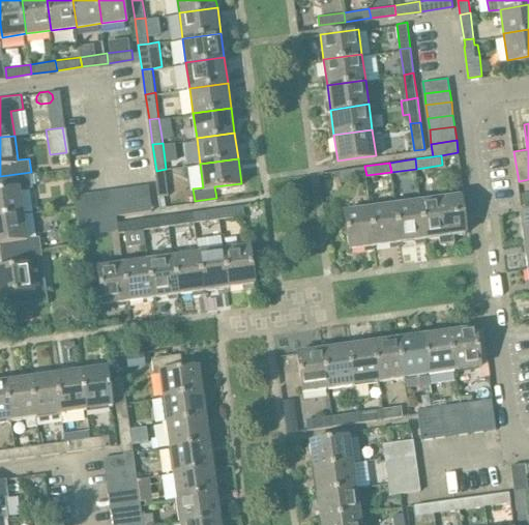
[(341,179),(366,175),(364,166),(339,169),(341,179)]
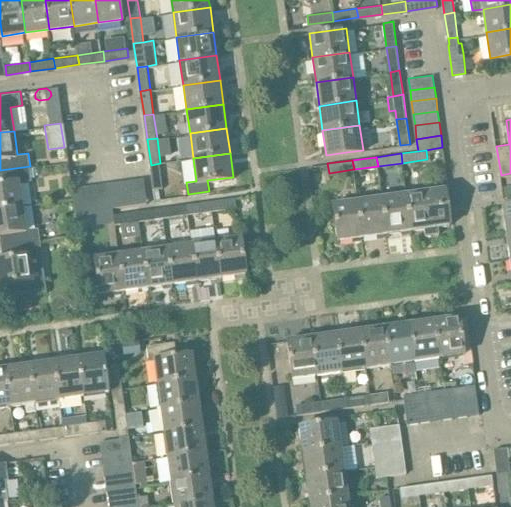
[(160,163),(151,165),(155,198),(165,197),(160,163)]
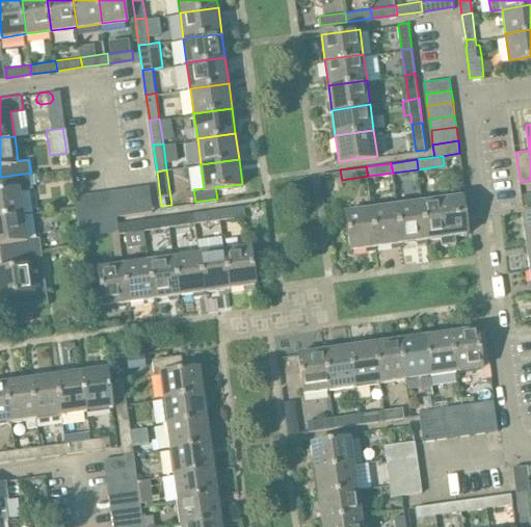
[(0,215),(24,212),(21,188),(33,186),(31,173),(0,177),(0,215)]
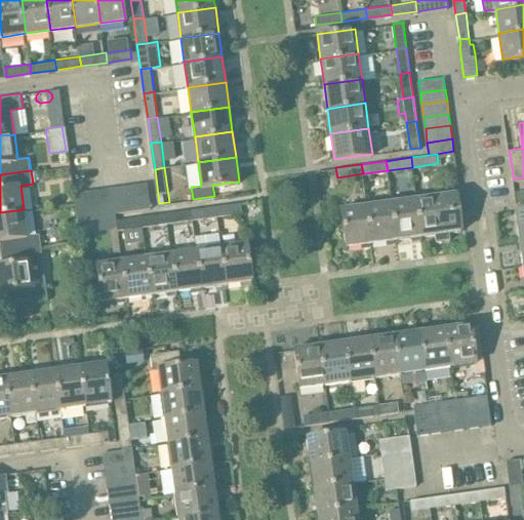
[(147,182),(134,183),(138,209),(151,207),(147,182)]
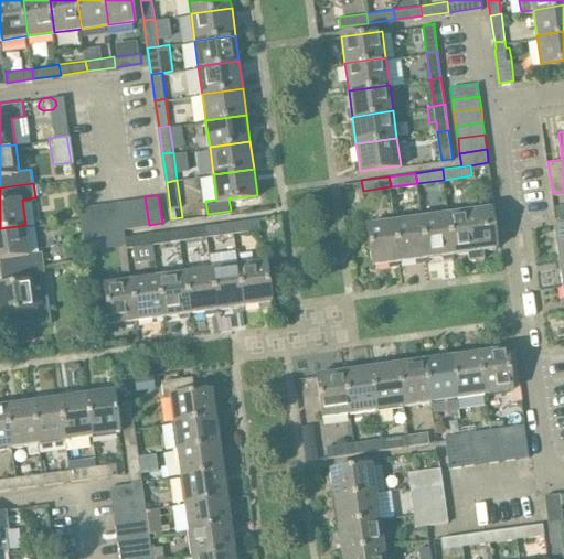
[(137,226),(149,225),(145,196),(132,199),(137,226)]
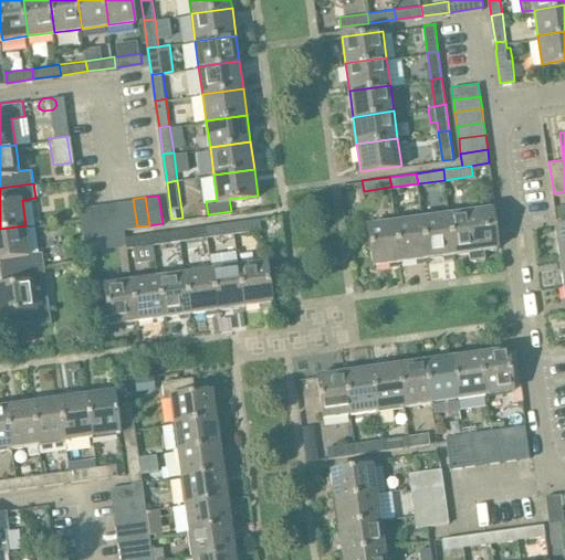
[(133,199),(119,201),(123,229),(137,226),(133,199)]
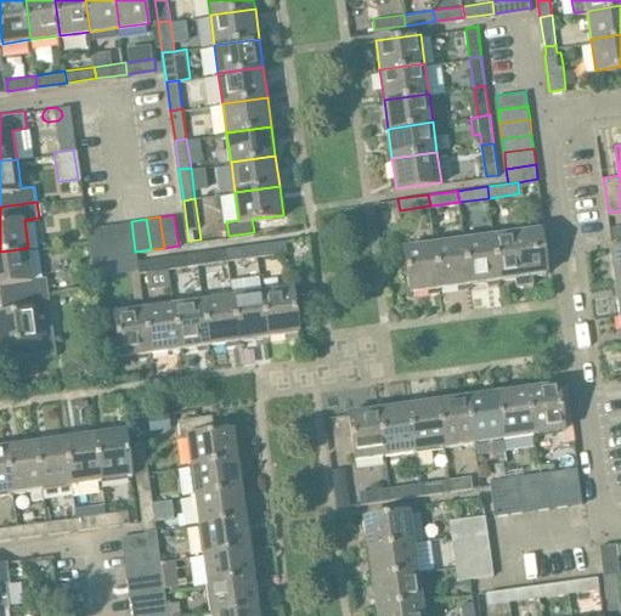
[(131,221),(117,222),(120,254),(129,253),(135,252),(131,221)]
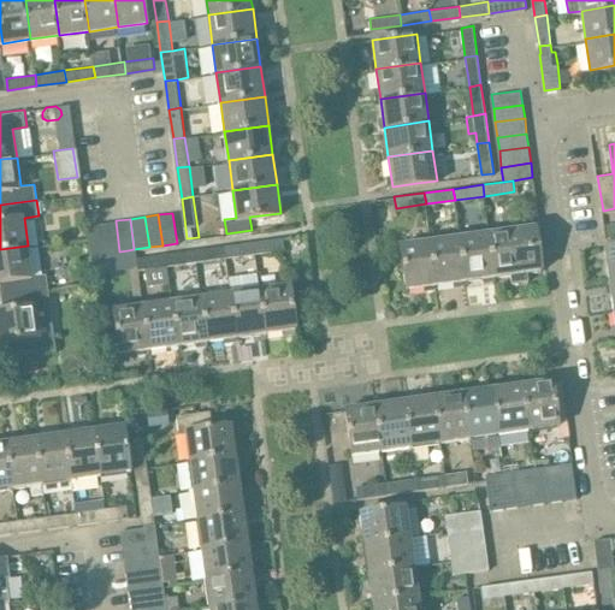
[(116,220),(100,223),(104,254),(106,253),(119,252),(116,220)]
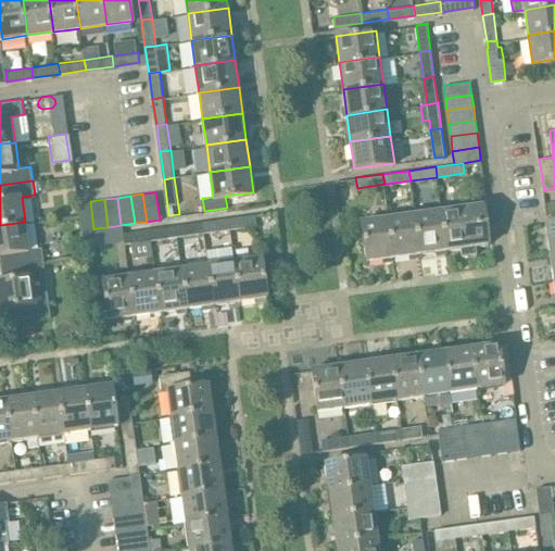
[(93,229),(90,201),(78,203),(82,230),(93,229)]
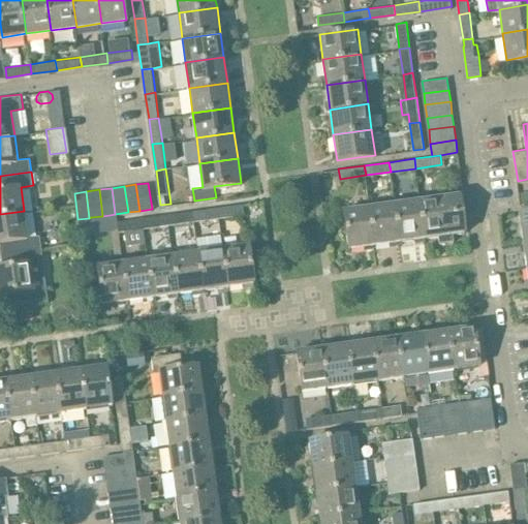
[(454,240),(453,233),(465,230),(460,193),(420,198),(425,237),(439,235),(440,242),(454,240)]
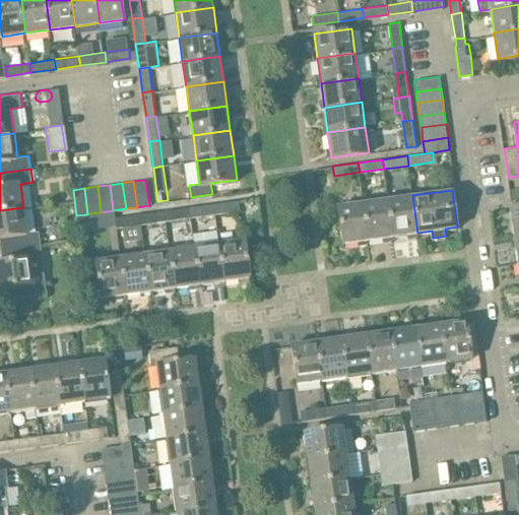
[(393,236),(417,233),(412,195),(388,198),(393,236)]
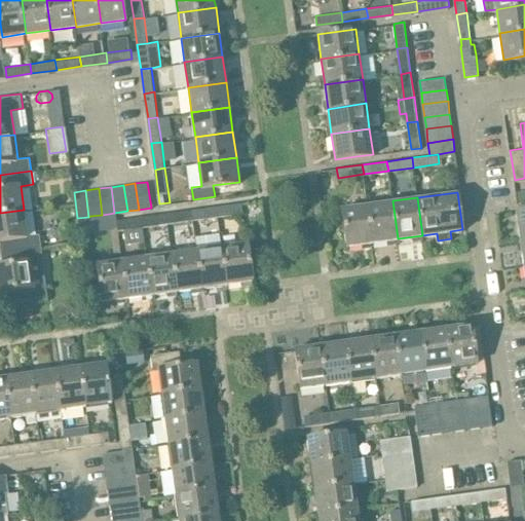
[(368,205),(373,242),(398,238),(392,200),(368,205)]
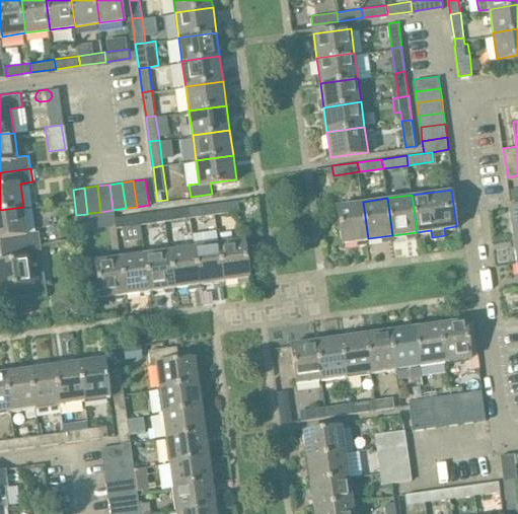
[(214,203),(215,213),(239,209),(238,200),(214,203)]
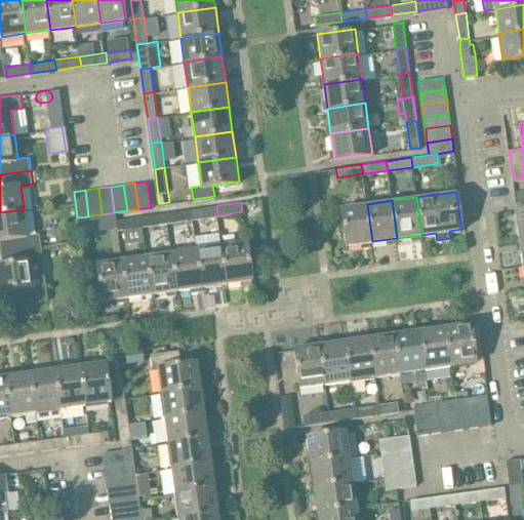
[(347,245),(372,241),(367,204),(341,207),(347,245)]
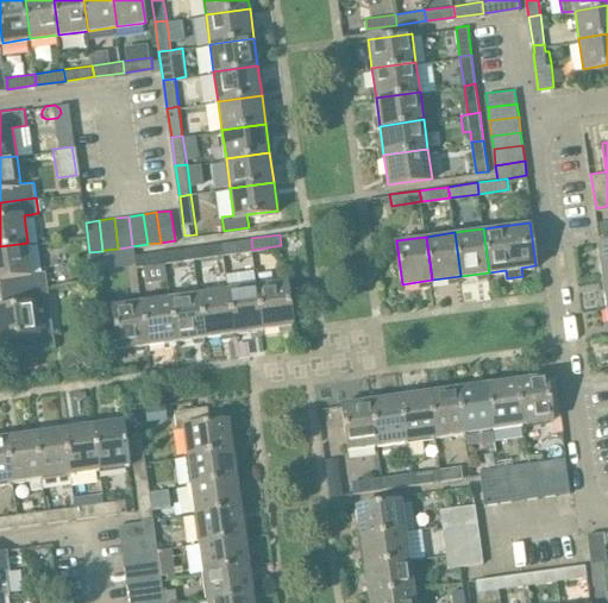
[(224,253),(252,250),(251,238),(221,242),(224,253)]
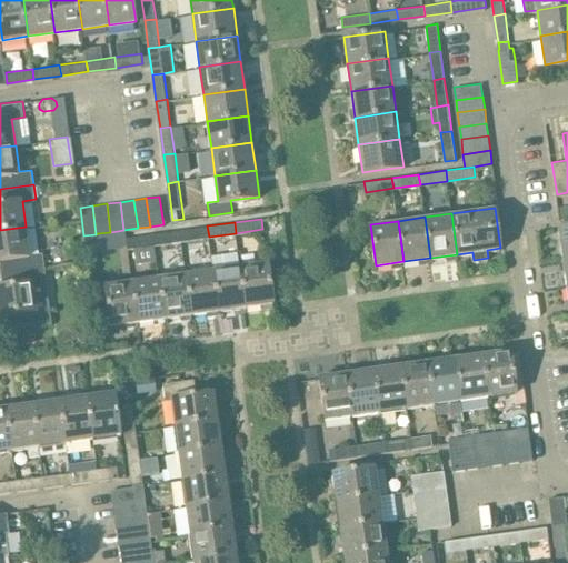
[(181,240),(209,237),(207,225),(180,230),(181,240)]
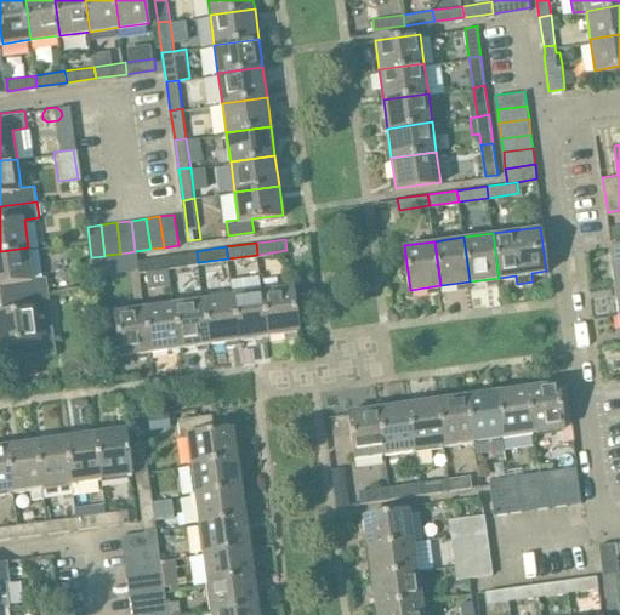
[(0,282),(3,283),(4,299),(50,291),(47,275),(33,277),(28,248),(0,251),(0,282)]
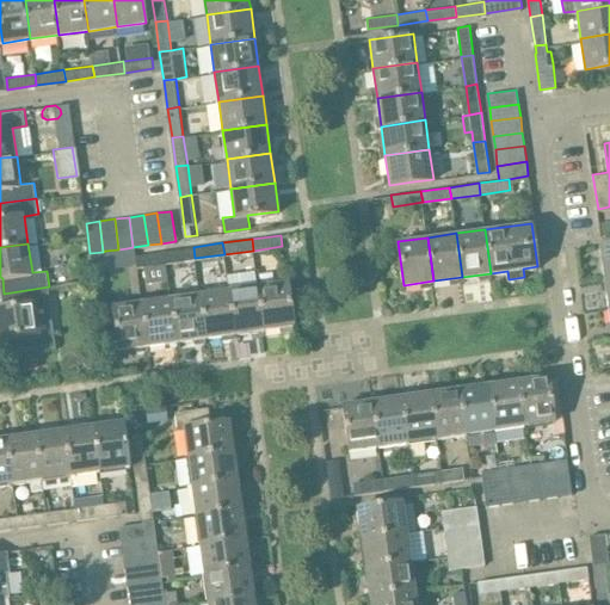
[(165,251),(166,263),(195,258),(193,247),(165,251)]
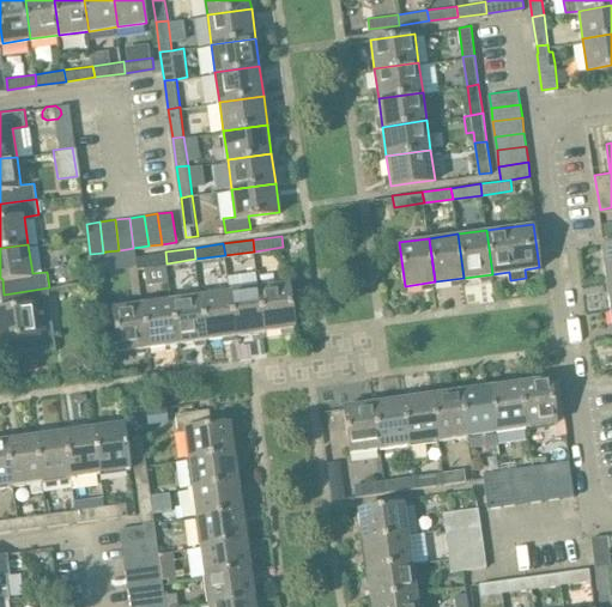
[(108,272),(138,267),(137,255),(128,256),(127,249),(119,250),(105,252),(108,272)]
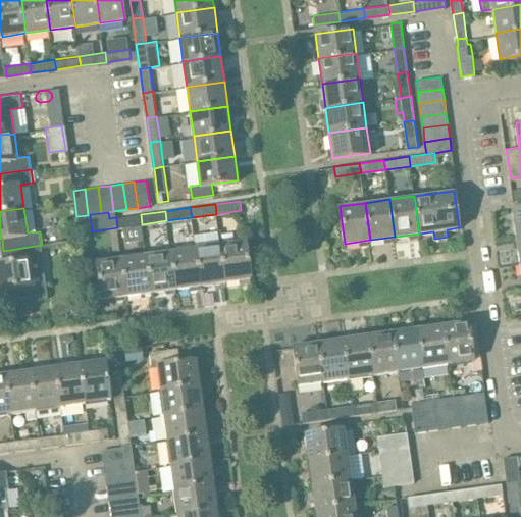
[(117,227),(142,224),(141,214),(116,217),(117,227)]
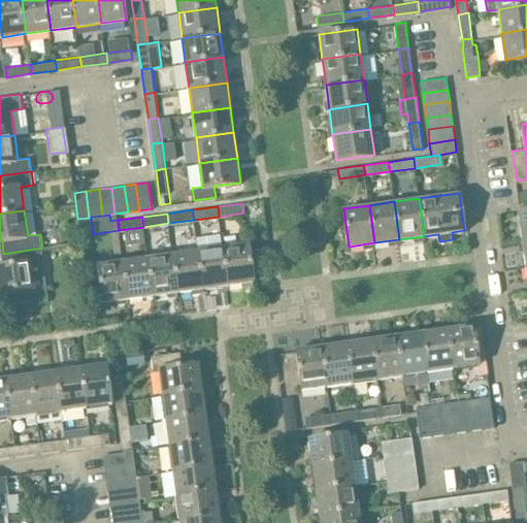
[(223,247),(228,284),(254,281),(249,242),(223,247)]
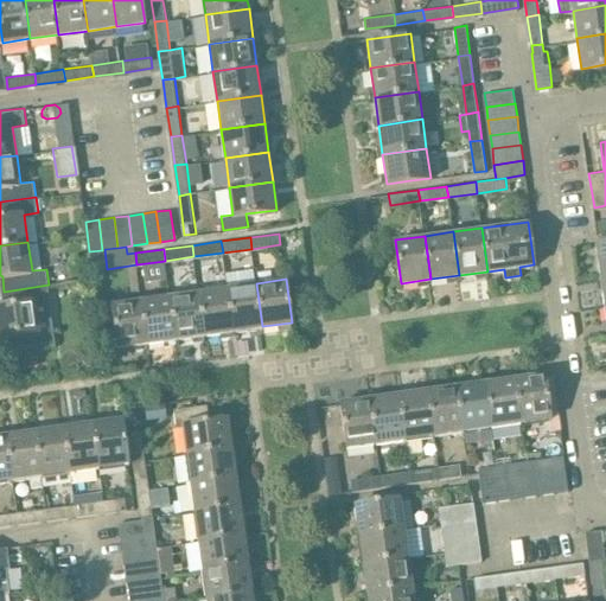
[(256,283),(228,287),(234,331),(262,326),(256,283)]
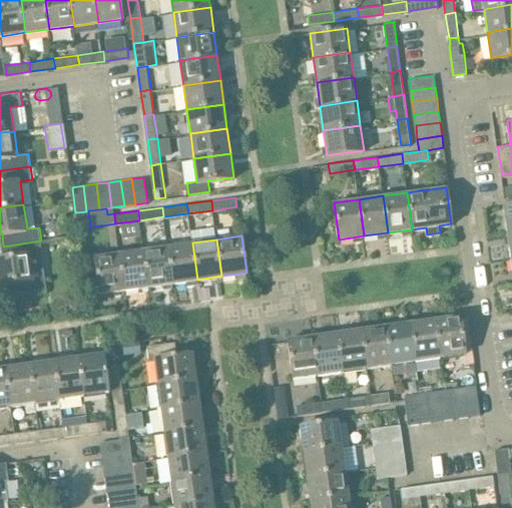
[(43,252),(41,240),(3,246),(5,258),(0,258),(0,284),(6,284),(8,297),(47,291),(42,254),(43,252)]
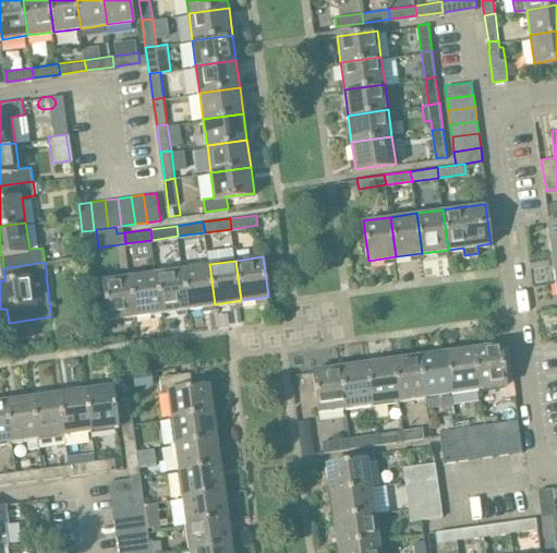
[(189,308),(215,304),(209,264),(183,267),(189,308)]
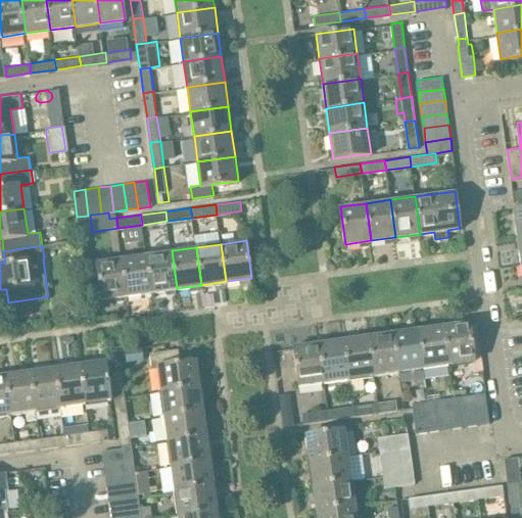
[(172,250),(146,254),(151,292),(177,288),(172,250)]
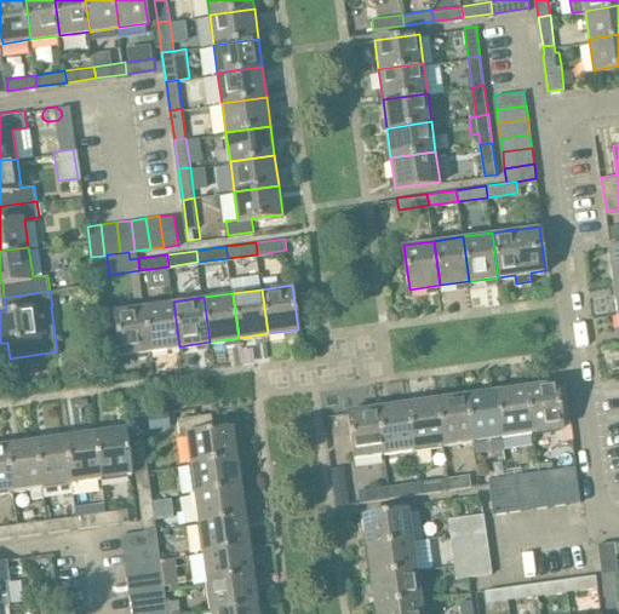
[(173,302),(144,305),(150,350),(179,346),(173,302)]
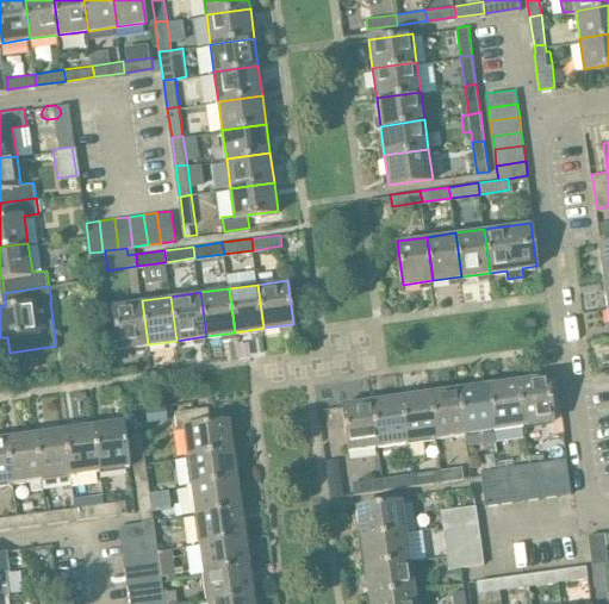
[(119,348),(148,344),(142,300),(113,305),(119,348)]
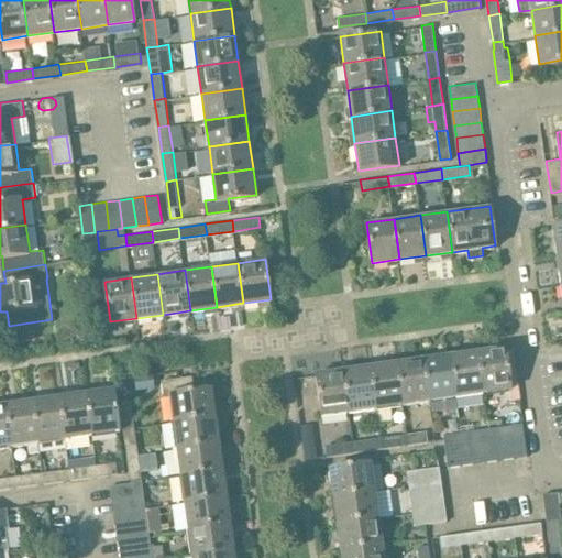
[(483,392),(489,391),(510,387),(505,346),(477,350),(477,354),(483,392)]
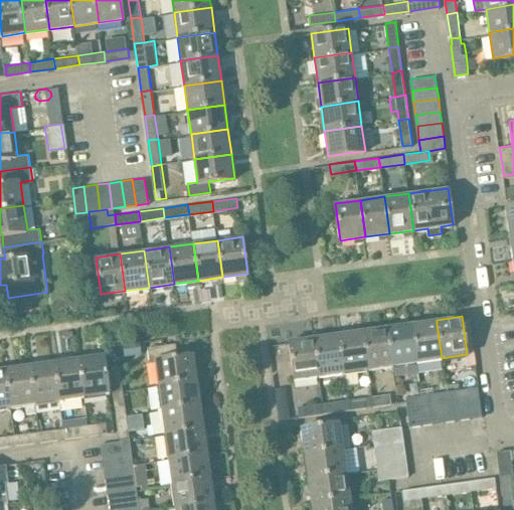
[(417,361),(412,323),(387,327),(387,331),(392,365),(417,361)]
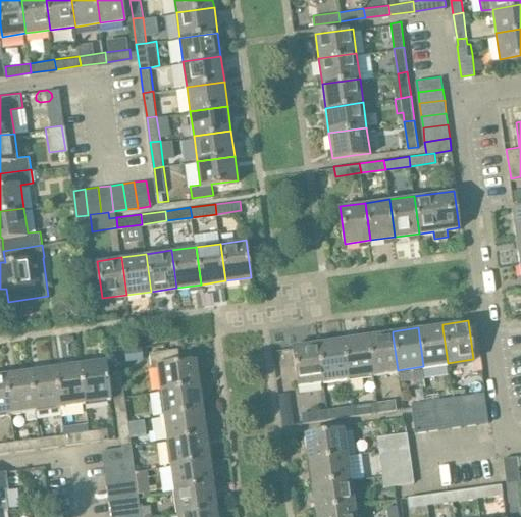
[(423,327),(418,327),(423,366),(448,363),(443,328),(423,331),(423,327)]
